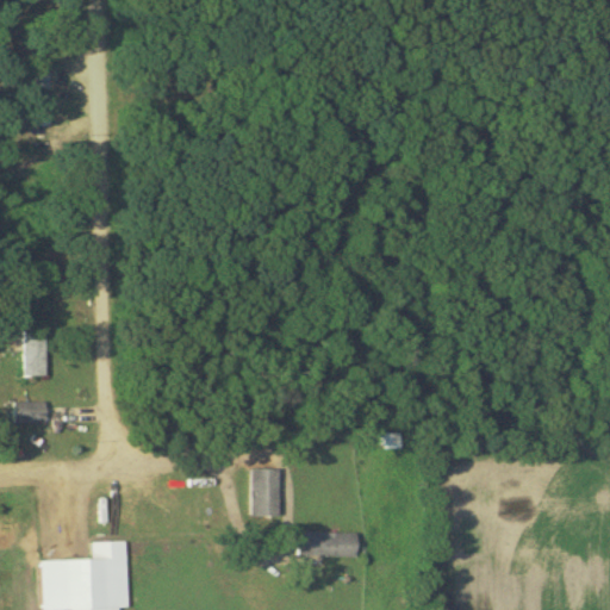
[(44,330),(22,330),(22,375),(44,375),(44,330)]
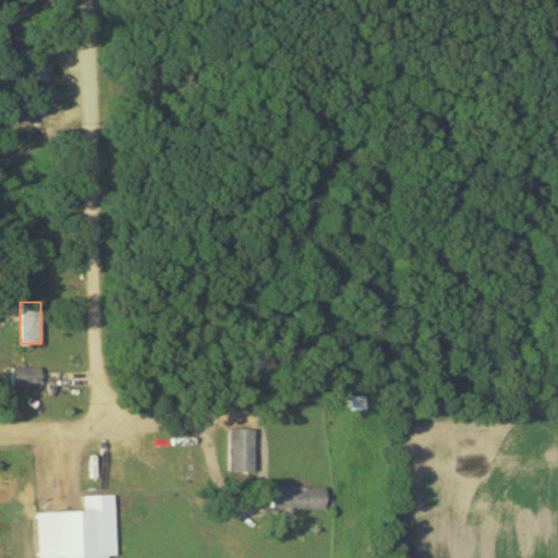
[(40,367),(13,367),(13,386),(40,386),(40,367)]
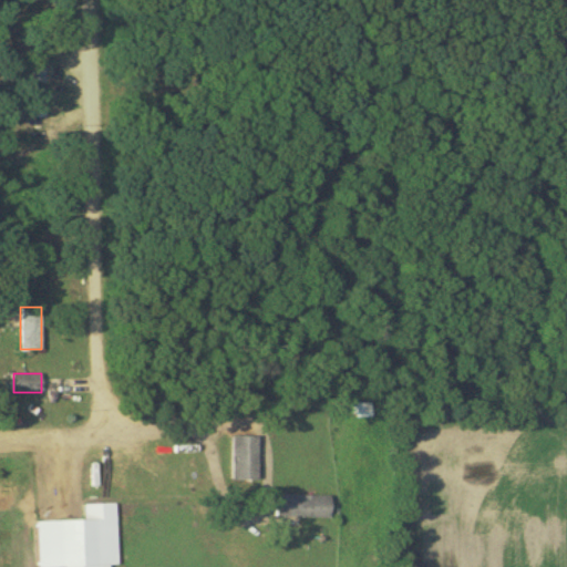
[(370,403),(354,403),(354,416),(370,416),(370,403)]
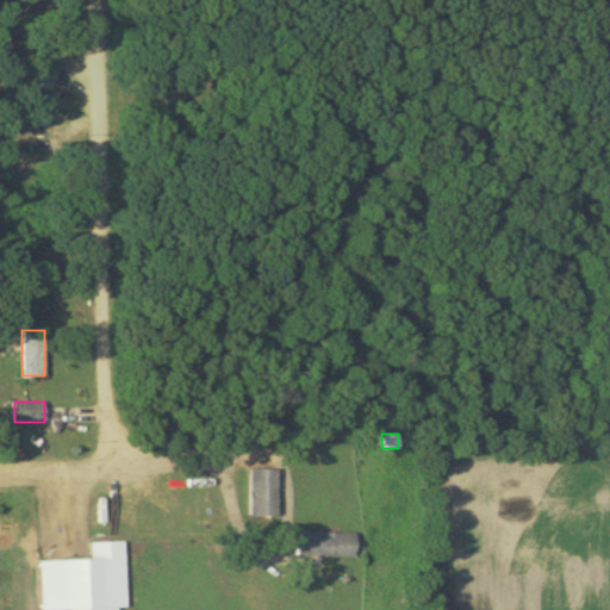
[(277,470),(248,470),(248,517),(277,517),(277,470)]
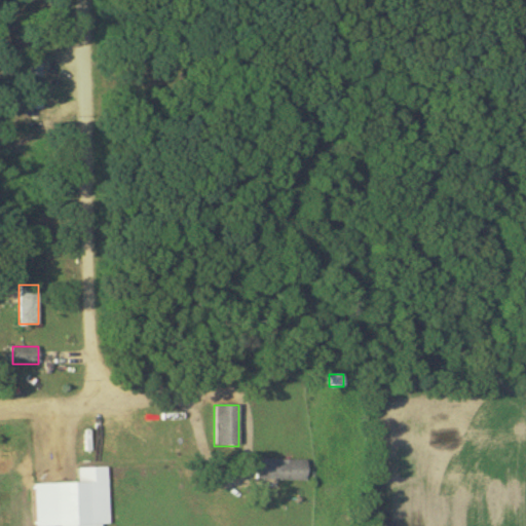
[(304,480),(304,459),(256,459),(256,480),(304,480)]
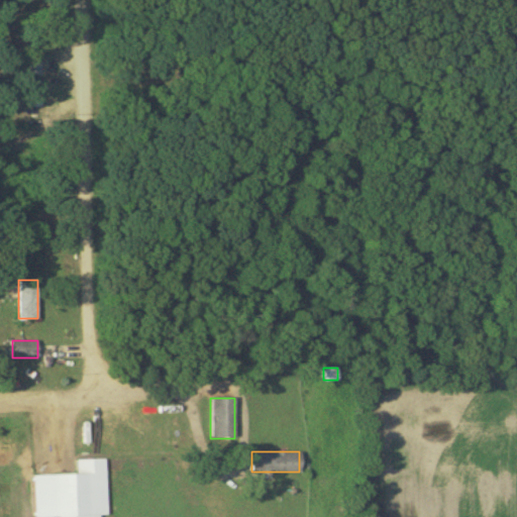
[(98,516),(99,515),(106,515),(105,459),(77,459),(77,474),(33,476),(34,516),(50,516),(57,516),(98,516)]
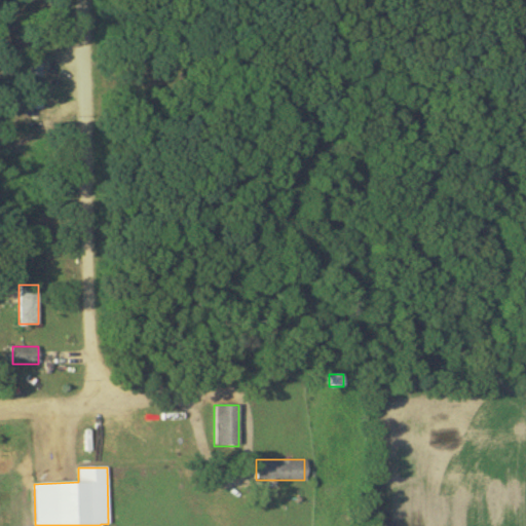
All buildings are outlined.
